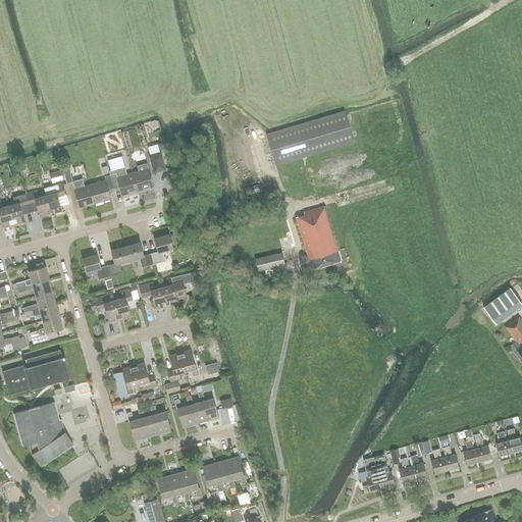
[(275,165),(302,157),(306,156),(354,142),(344,111),(266,135),(275,165)]
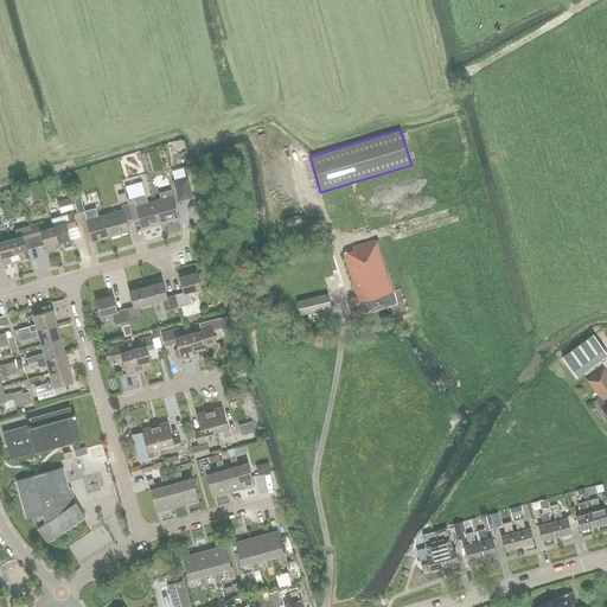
[(187,178),(171,180),(177,202),(192,197),(187,178)]
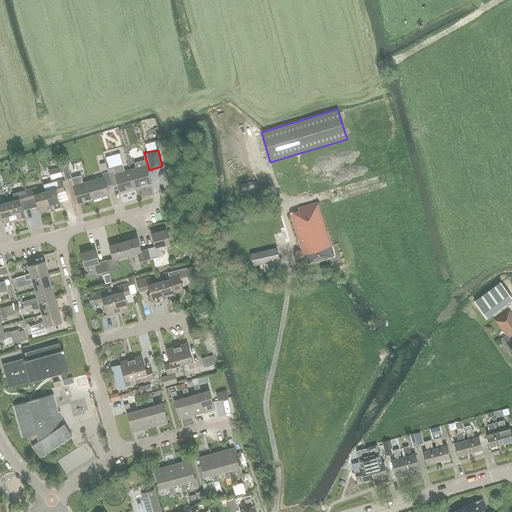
[(294,162),(299,179),(308,176),(303,159),(294,162)]
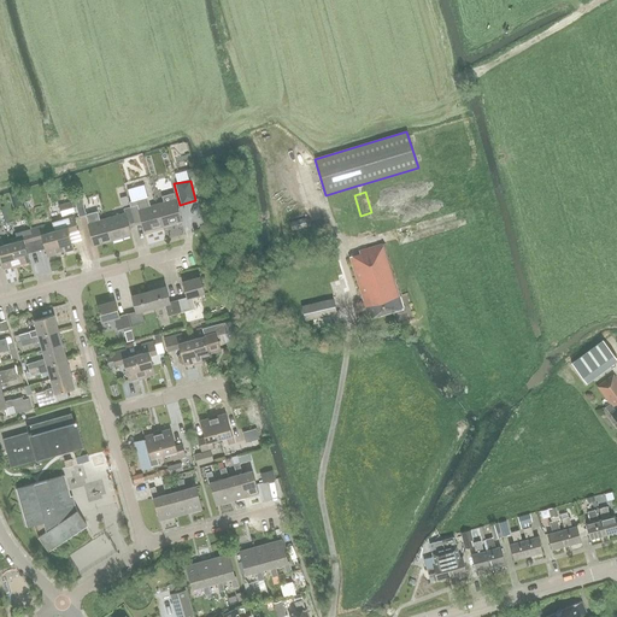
[(157,204),(163,227),(181,221),(174,193),(162,197),(163,203),(157,204)]
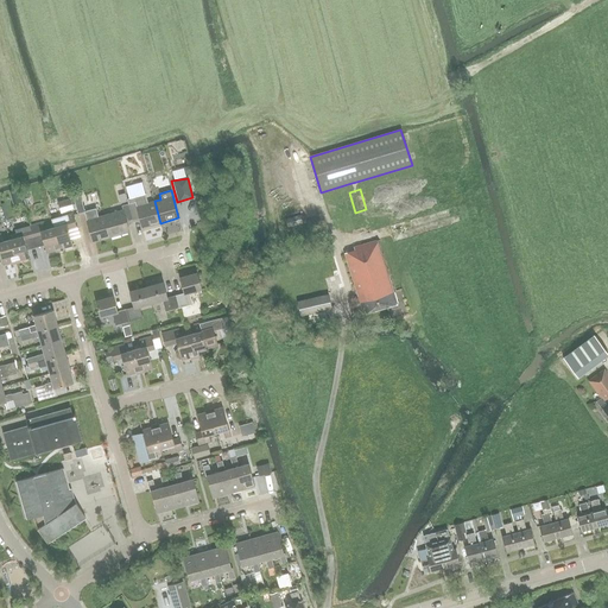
[(160,223),(154,201),(147,203),(145,194),(127,198),(128,203),(128,204),(132,219),(139,217),(143,228),(160,223)]
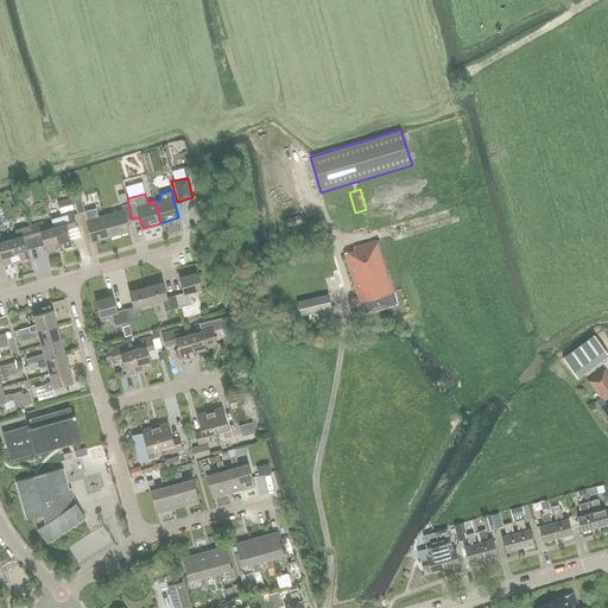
[(84,211),(81,198),(80,196),(73,198),(74,201),(77,214),(84,213),(84,211)]
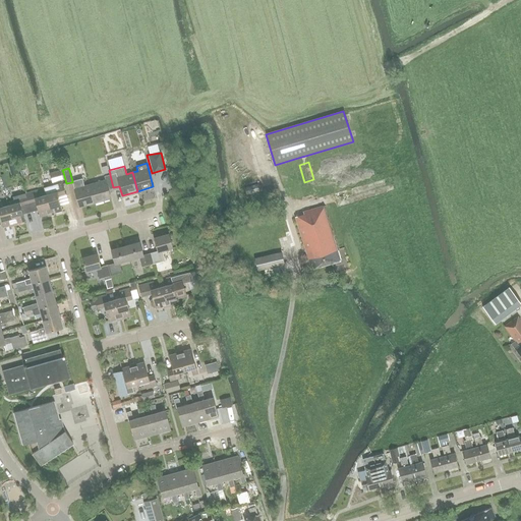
[(63,180),(61,172),(51,175),(53,183),(63,180)]
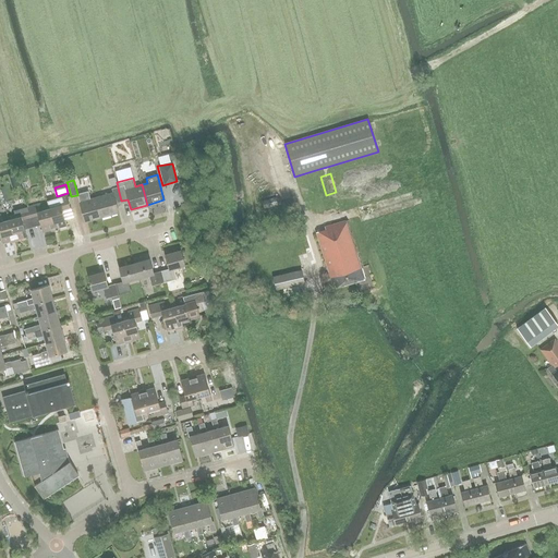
[(116,203),(121,201),(118,187),(111,189),(112,193),(96,197),(101,217),(119,213),(116,203)]
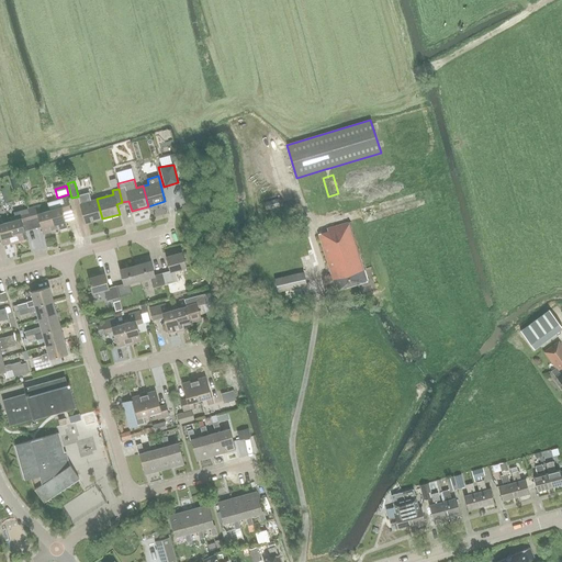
[(78,195),(78,197),(86,224),(102,218),(97,199),(90,201),(88,192),(78,195)]
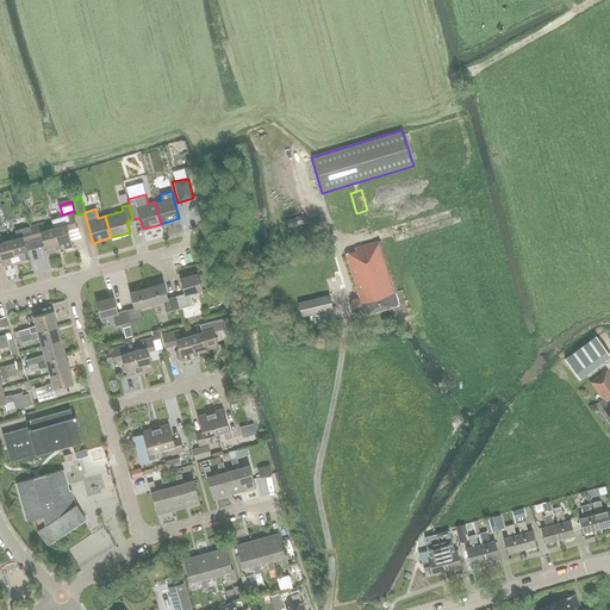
[(68,215),(51,219),(54,229),(60,251),(64,250),(63,249),(73,247),(68,230),(76,226),(73,215),(68,216),(68,215)]
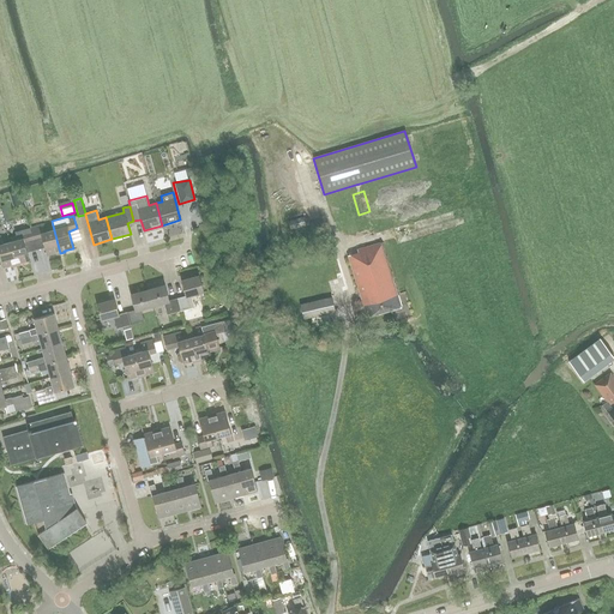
[(292,230),(306,226),(304,217),(289,222),(292,230)]
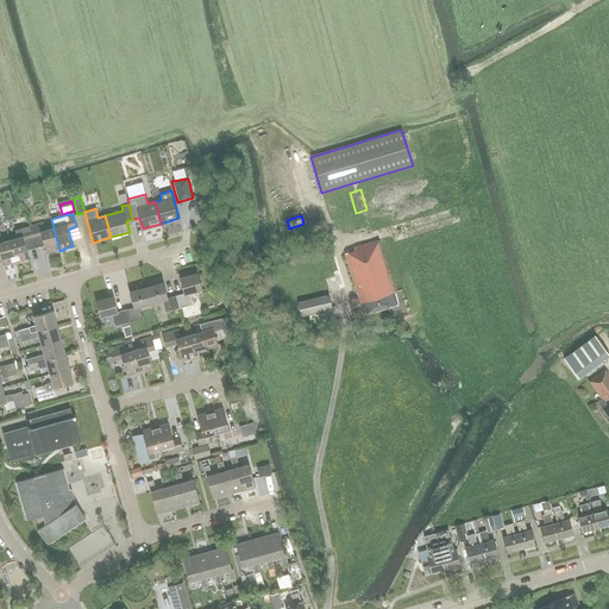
[(60,251),(54,228),(46,230),(44,223),(30,226),(32,239),(42,237),(46,253),(55,251),(56,252),(60,251)]
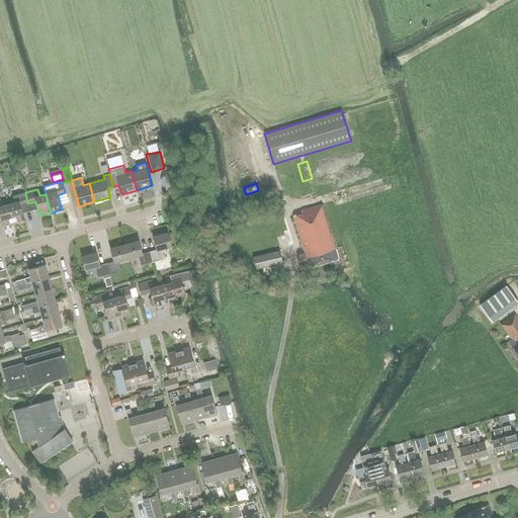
[(20,205),(27,203),(25,192),(12,196),(14,202),(8,204),(14,224),(17,224),(17,222),(24,220),(20,205)]
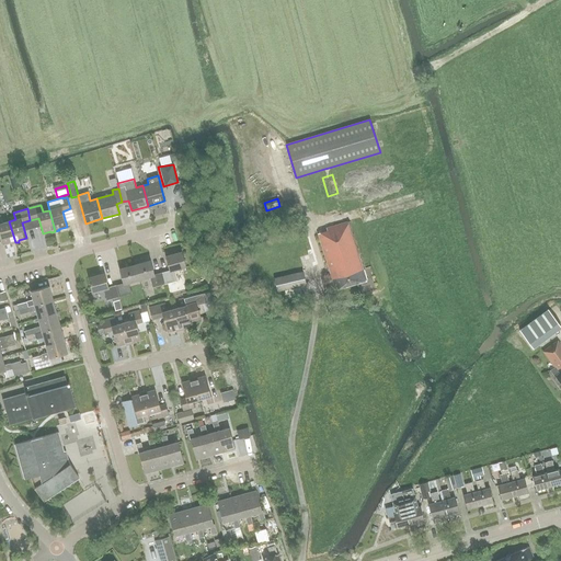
[(15,242),(9,221),(2,224),(0,216),(0,235),(2,244),(11,242),(11,243),(15,242)]
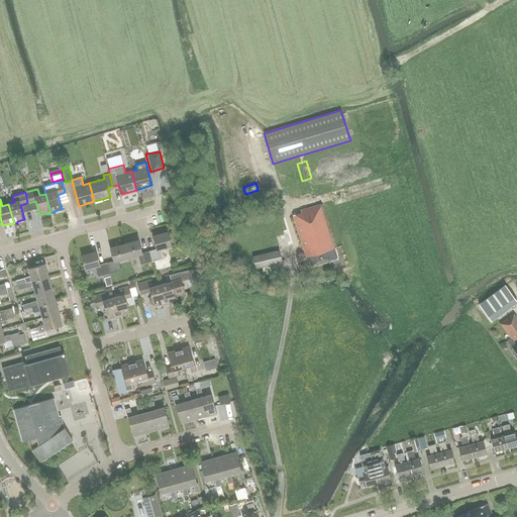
[(338,259),(321,204),(300,210),(301,213),(293,215),(306,257),(308,256),(311,267),(336,259),(338,259)]
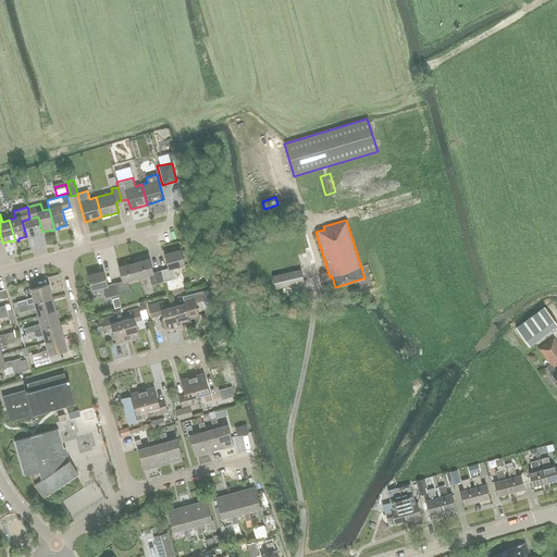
[(161,270),(164,282),(176,279),(173,268),(184,264),(180,250),(164,255),(169,269),(161,270)]
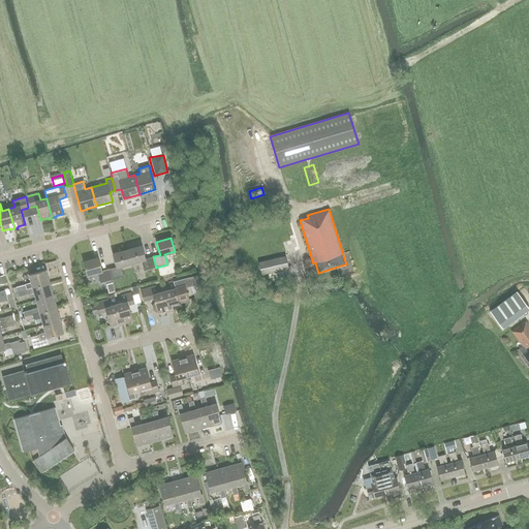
[(156,268),(153,256),(146,258),(142,246),(127,250),(131,263),(142,260),(145,271),(156,268)]
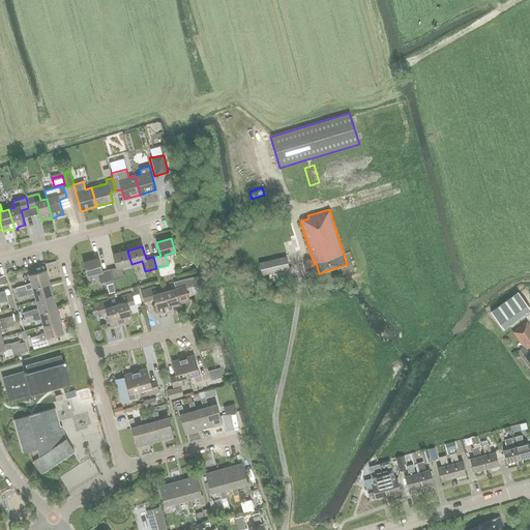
[(121,267),(131,264),(127,251),(113,255),(117,267),(109,269),(112,281),(123,276),(121,267)]
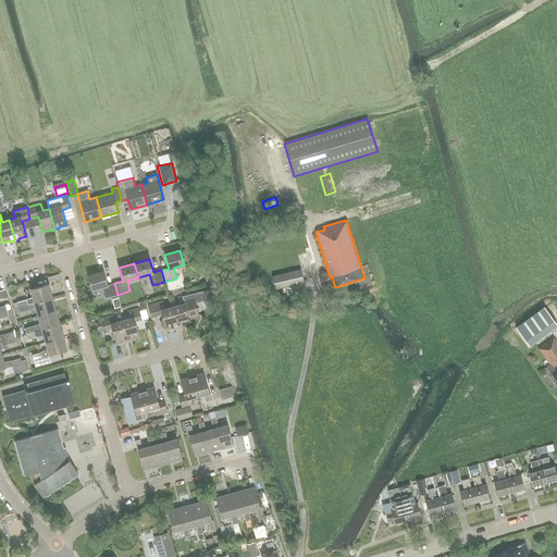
[(275,291),(305,283),(301,269),(272,276),(275,291)]
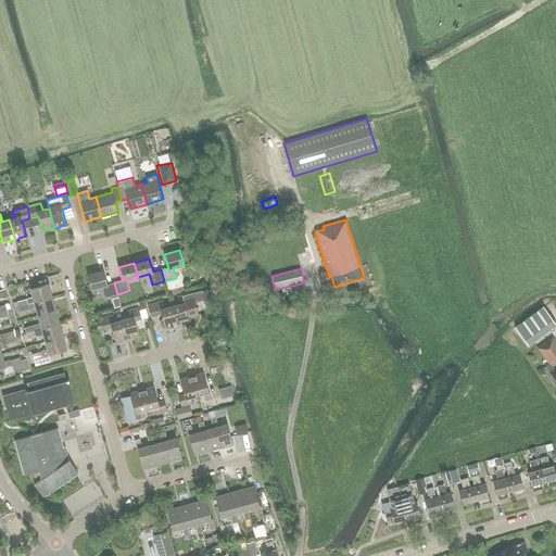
[(117,294),(114,282),(106,285),(103,270),(88,275),(91,290),(102,287),(105,298),(117,294)]
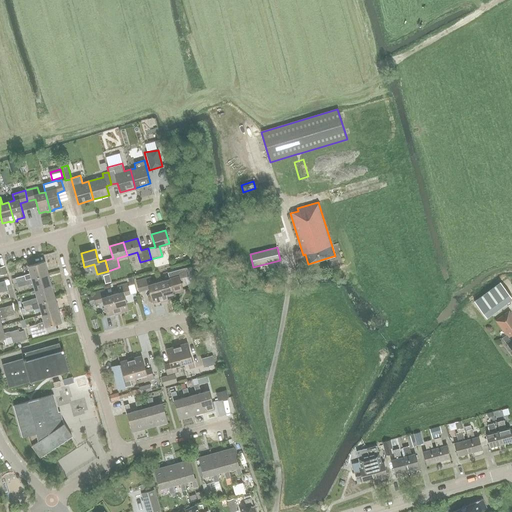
[(156,270),(169,266),(167,259),(154,263),(156,270)]
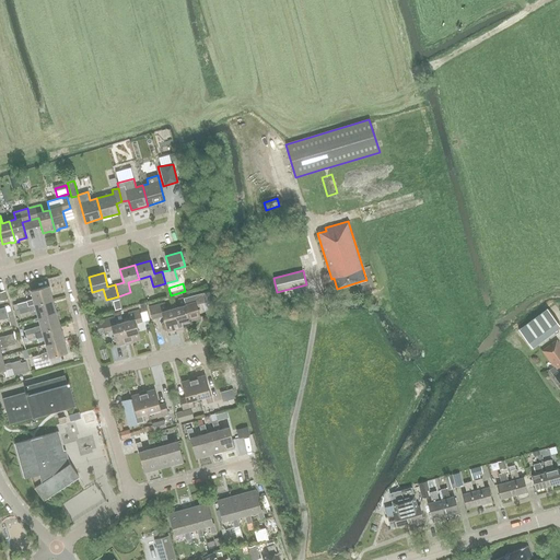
[(33,300),(26,301),(28,306),(34,304),(53,300),(48,286),(31,291),(33,300)]
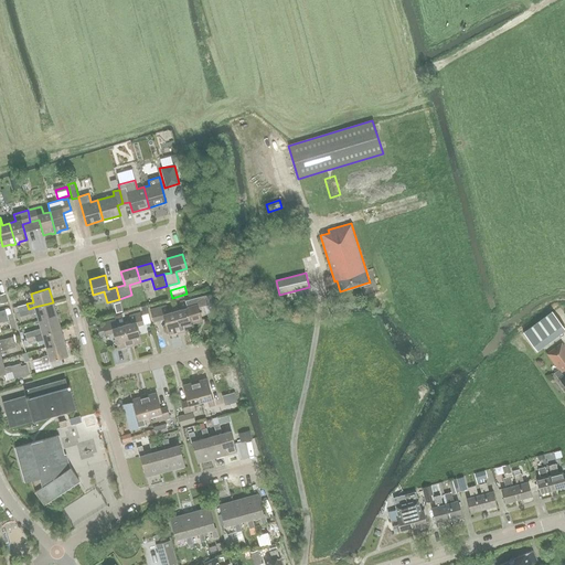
[(174,311),(181,332),(184,332),(184,330),(192,328),(191,323),(202,321),(199,307),(209,305),(206,295),(180,302),(181,309),(174,311)]
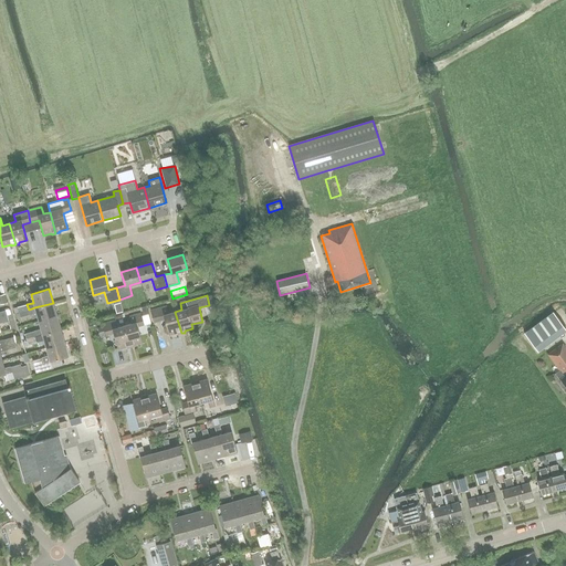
[(34,307),(29,310),(30,315),(37,313),(39,321),(56,316),(53,303),(34,307)]
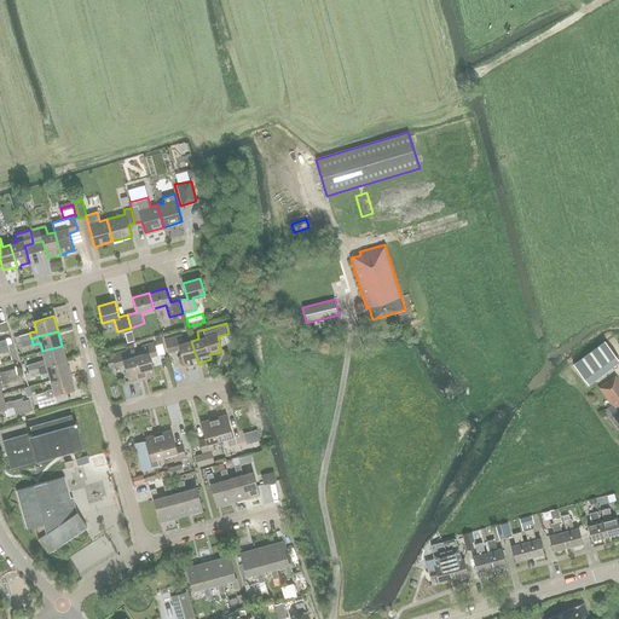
[(198,364),(191,341),(184,342),(183,335),(165,340),(168,352),(180,350),(181,356),(180,356),(178,359),(179,364),(183,365),(184,365),(185,366),(194,364),(194,365),(198,364)]
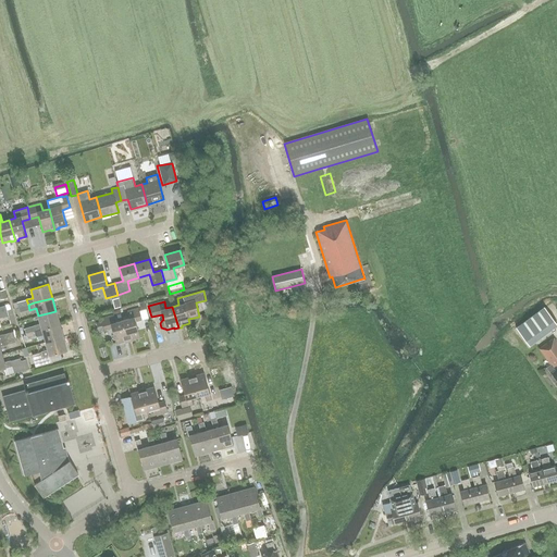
[(556,324),(544,307),(516,329),(529,346),(556,324)]
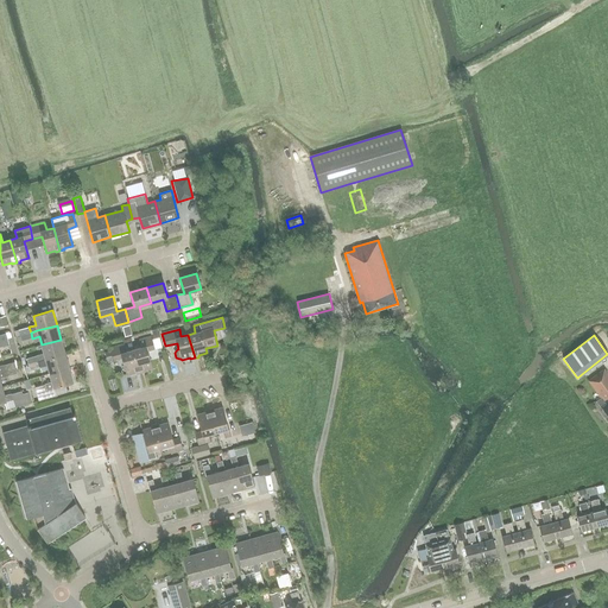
[(133,350),(140,373),(144,372),(144,371),(152,368),(147,350),(154,349),(151,337),(139,341),(140,348),(133,350)]
